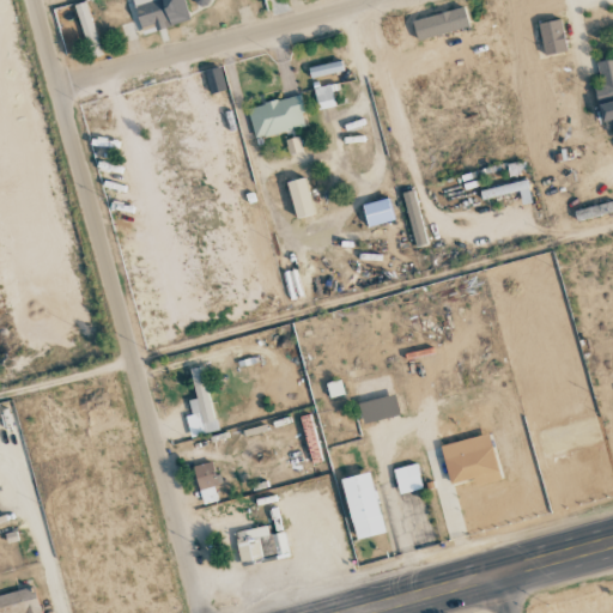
[(188,20),(183,0),(126,0),(132,23),(121,26),(126,41),(137,38),(135,34),(188,20)]
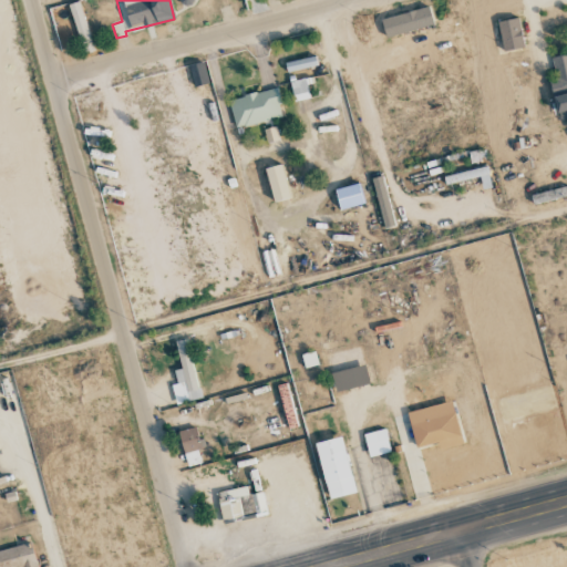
[(68,6),(84,54),(94,51),(78,1),(68,6)]
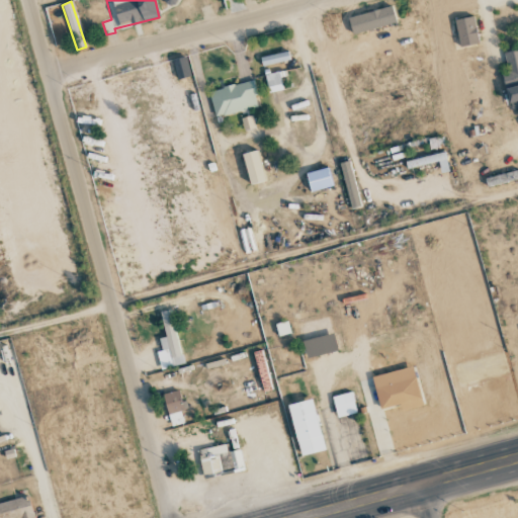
[(348,17),(352,34),(396,22),(392,6),(348,17)]
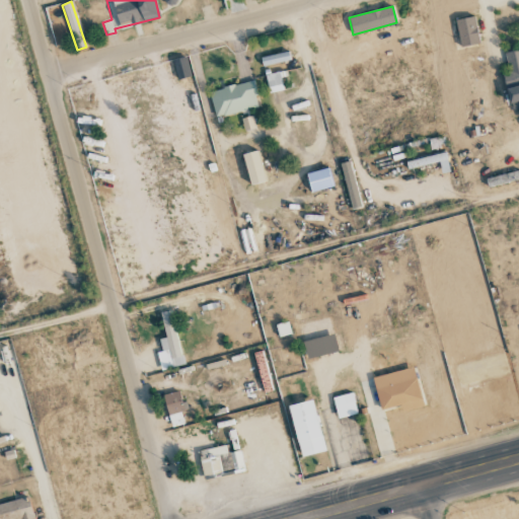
[(455,20),(461,47),(479,43),(473,16),(455,20)]
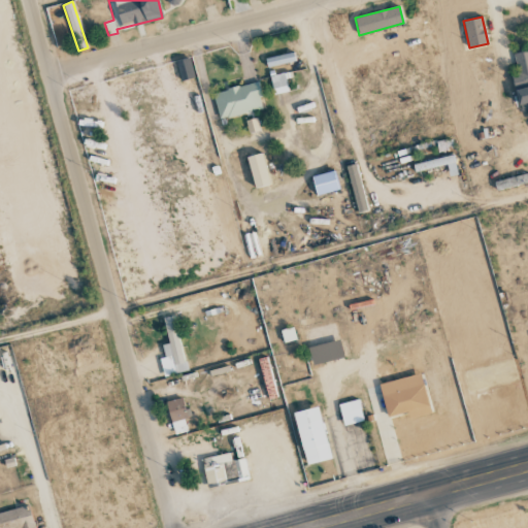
[(521,111),(527,109),(527,50),(514,54),(518,74),(512,75),(521,111)]
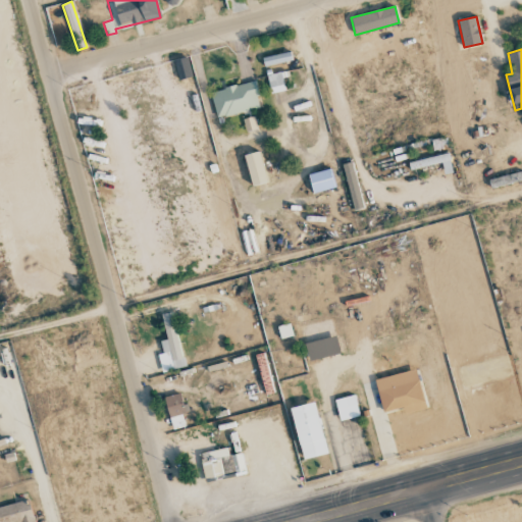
[(192,76),(187,57),(173,61),(178,80),(192,76)]
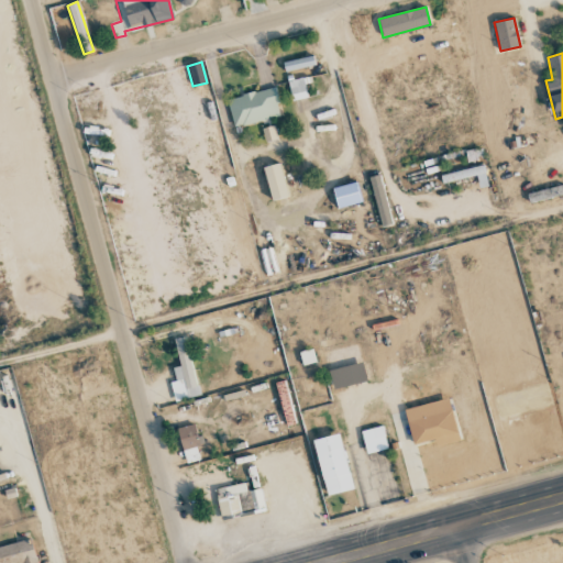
[(288,80),(290,100),(307,98),(305,78),(288,80)]
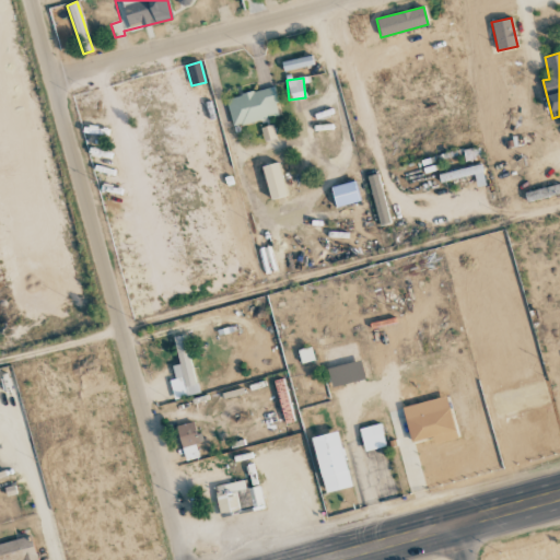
[(225,98),(232,127),(280,116),(273,86),(225,98)]
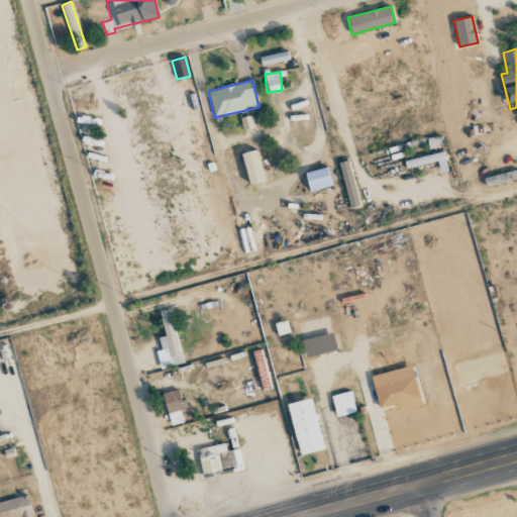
[(243,129),(254,127),(250,115),(240,118),(243,129)]
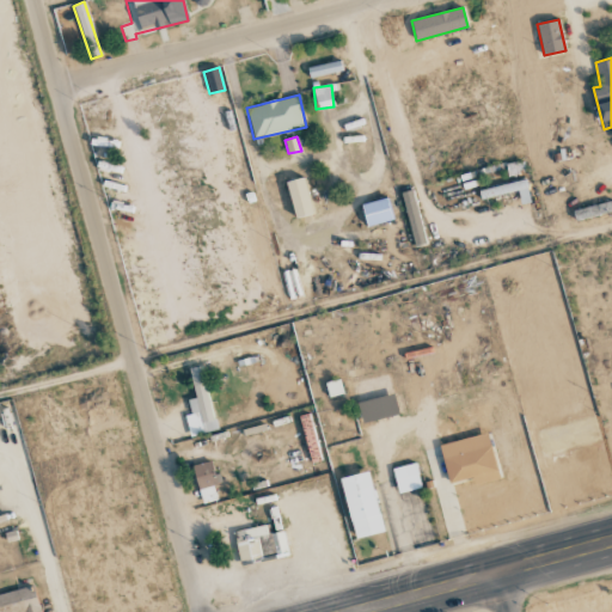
[(313,214),(303,177),(286,182),(295,219),(313,214)]
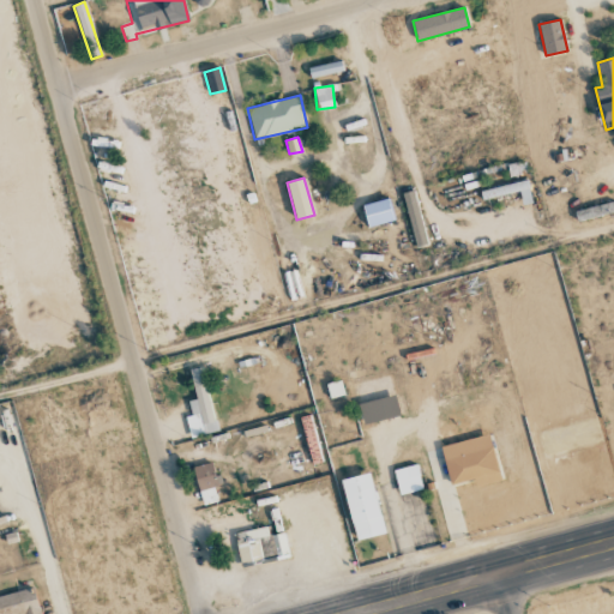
[(416,247),(428,245),(414,191),(402,194),(416,247)]
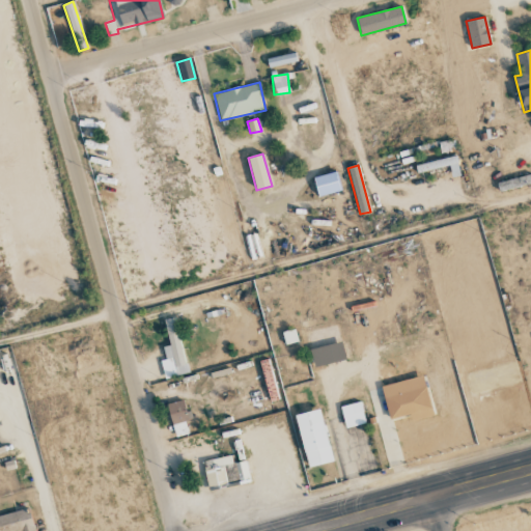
[(340,191),(336,172),(313,177),(318,197),(340,191)]
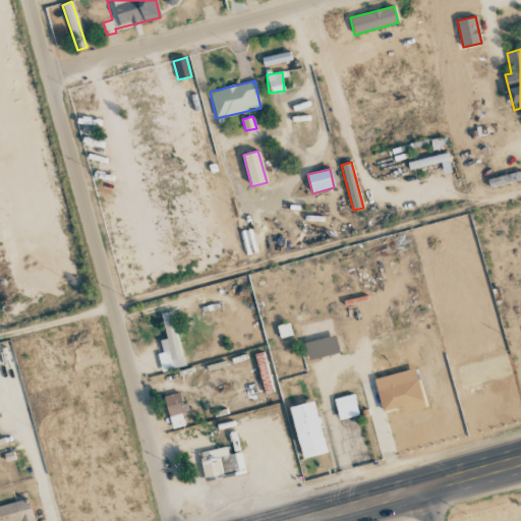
[(184,366),(171,311),(160,314),(166,339),(159,341),(162,352),(157,354),(161,371),(184,366)]
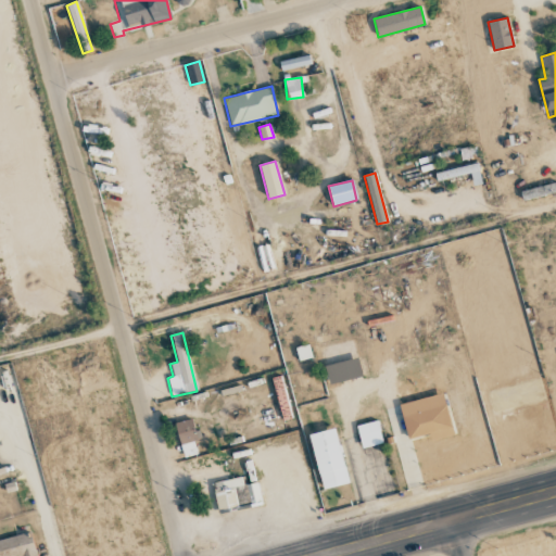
[(362,377),(354,339),(319,346),(328,384),(362,377)]
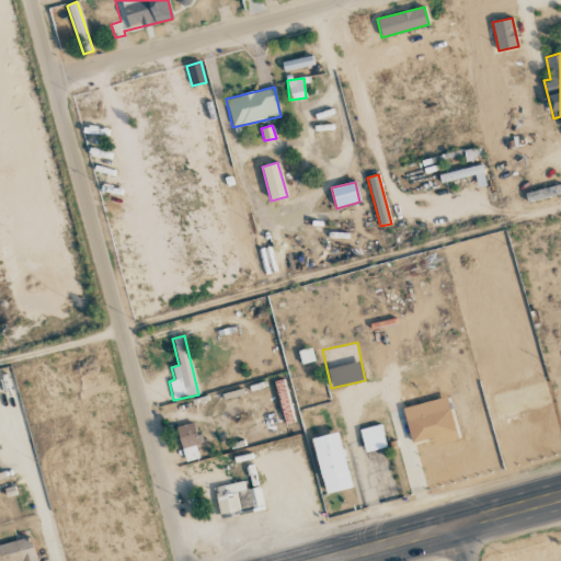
[(457,439),(446,397),(402,408),(412,444),(433,438),(434,445),(457,439)]
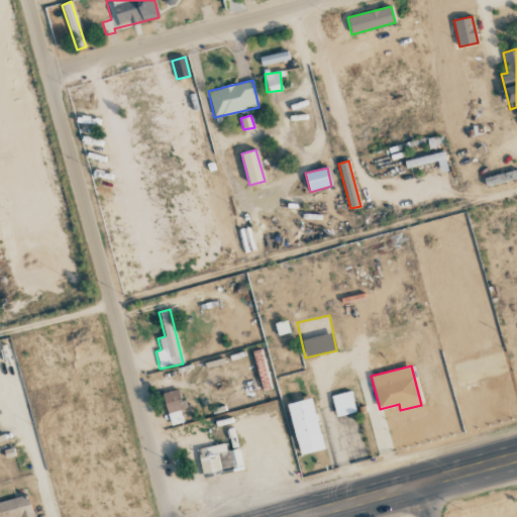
[(181,423),(179,411),(184,410),(180,390),(164,393),(170,425),(181,423)]
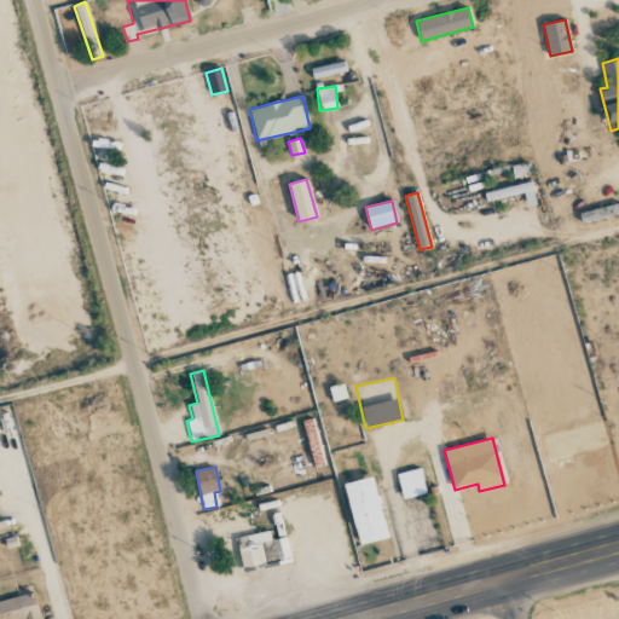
[(427,493),(420,468),(395,474),(403,499),(427,493)]
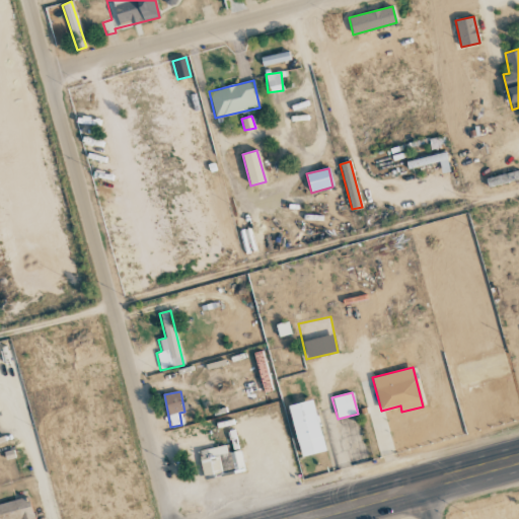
[(300,457),(324,452),(312,400),(288,405),(300,457)]
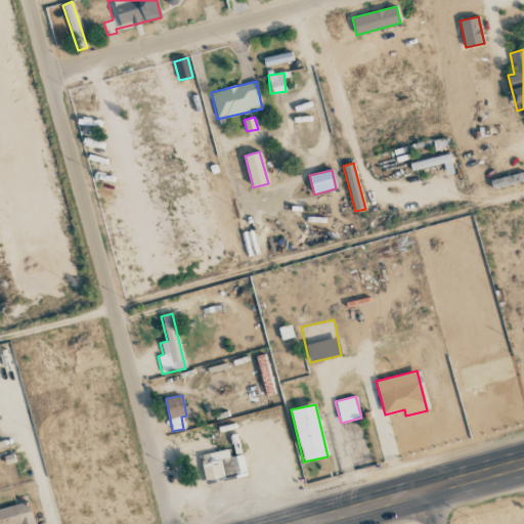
[(205,482),(247,475),(243,455),(229,457),(228,449),(200,454),(205,482)]
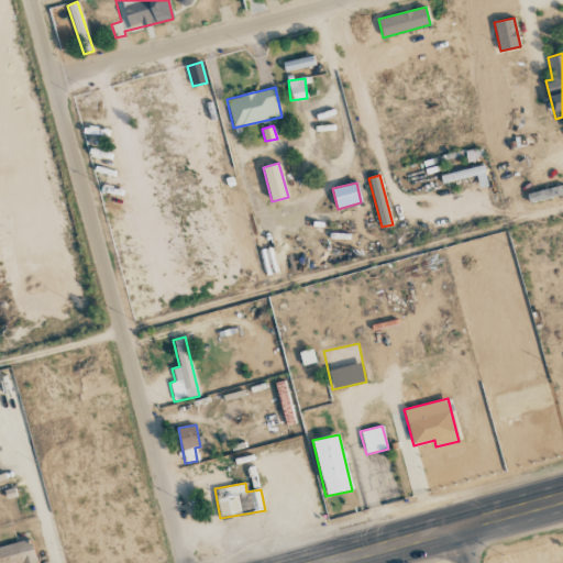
[(34,562),(31,541),(0,545),(0,561),(3,561),(2,562),(34,562)]
